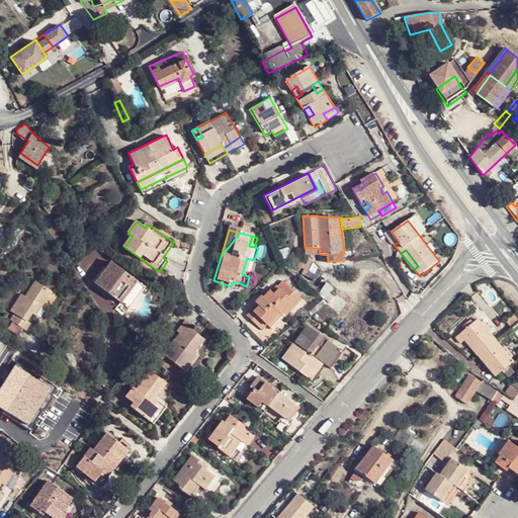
[(317,262),(307,257),(299,268),(310,273),(317,262)]
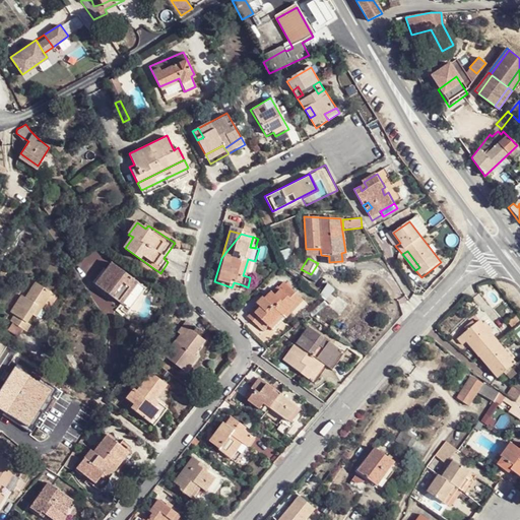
[(142,281),(117,263),(101,284),(126,304),(142,281)]
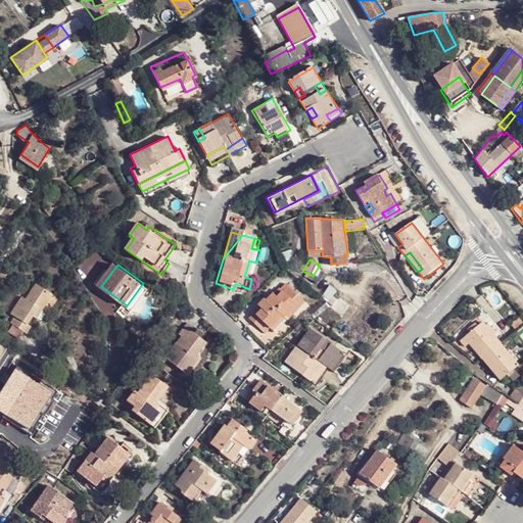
[(13,274),(4,268),(0,274),(0,276),(9,282),(13,274)]
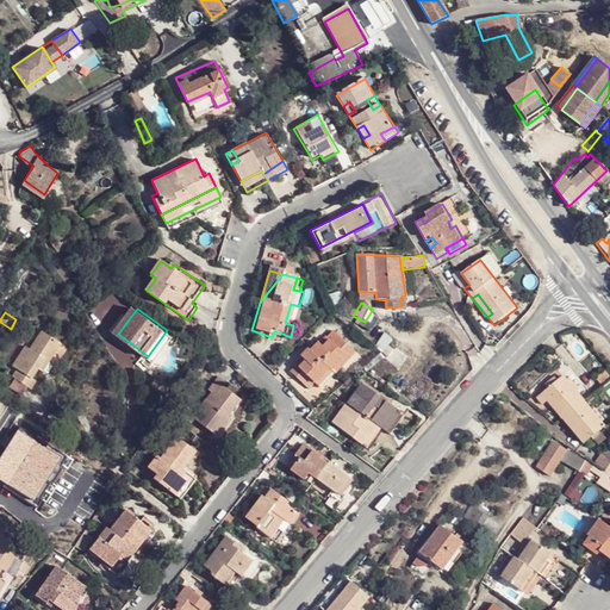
[(176,337),(167,330),(148,356),(159,362),(176,337)]
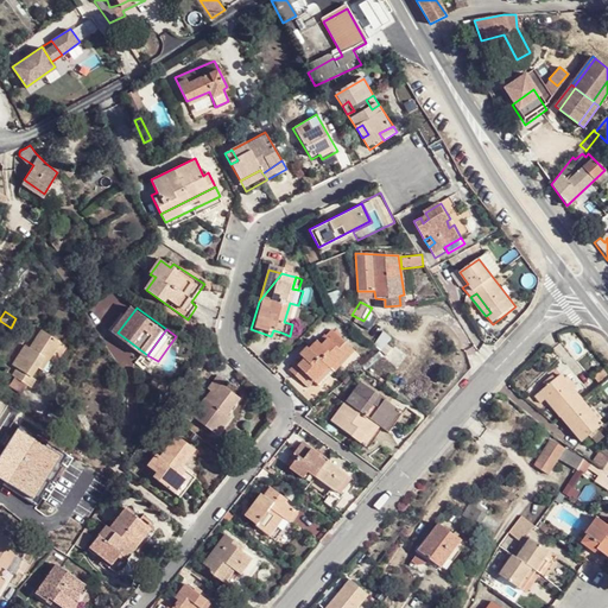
[(273,330),(271,336),(280,340),(282,333),(273,330)]
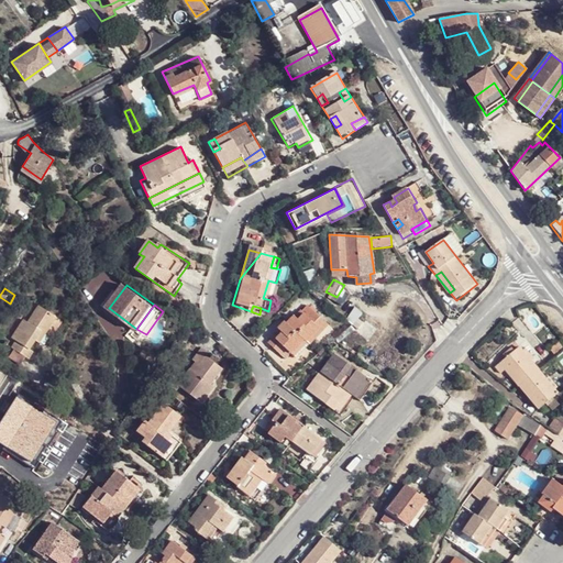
[(58,319),(41,307),(29,323),(25,320),(11,338),(18,342),(12,350),(30,363),(35,355),(30,351),(37,341),(43,345),(47,337),(45,334),(58,319)]
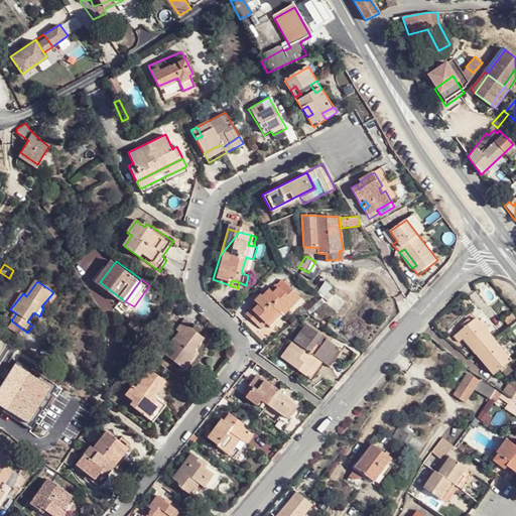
[(279,310),(296,292),(284,282),(267,299),(261,293),(255,301),(260,306),(255,311),(252,308),(246,314),(259,327),(263,321),(271,330),(284,315),(279,310)]
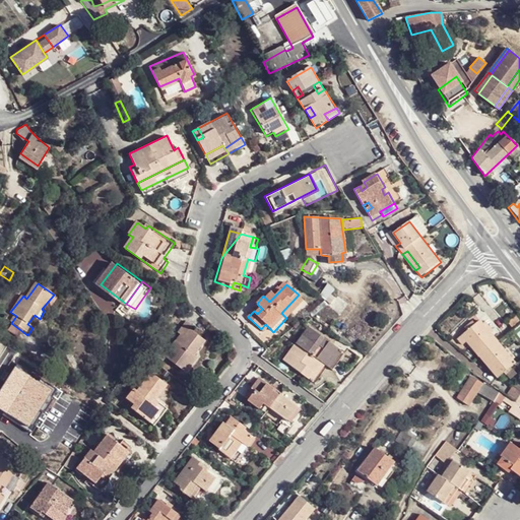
[(304,300),(299,295),(281,313),(286,318),(304,300)]
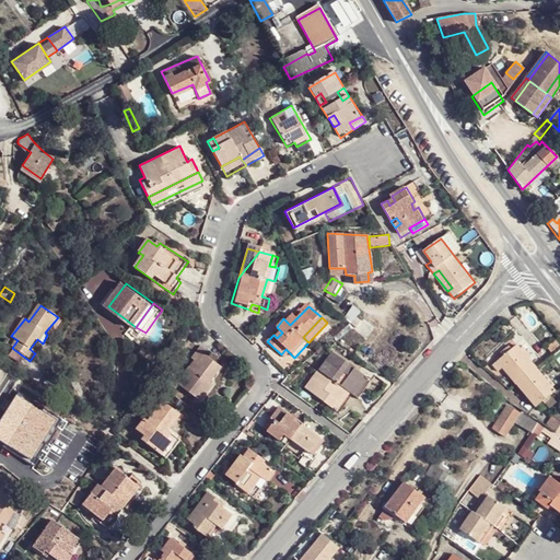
[(163,384),(171,391),(176,383),(191,395),(205,380),(210,384),(222,368),(206,356),(209,351),(194,341),(183,353),(191,360),(197,364),(193,371),(187,366),(174,382),(167,376),(163,384)]
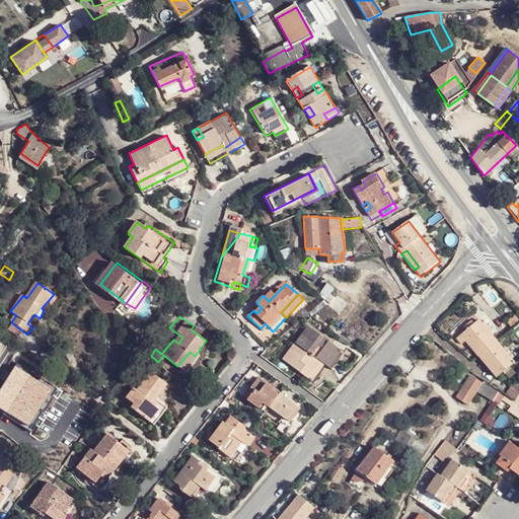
[(476,322),(460,336),(470,349),(496,378),(512,364),(476,322)]
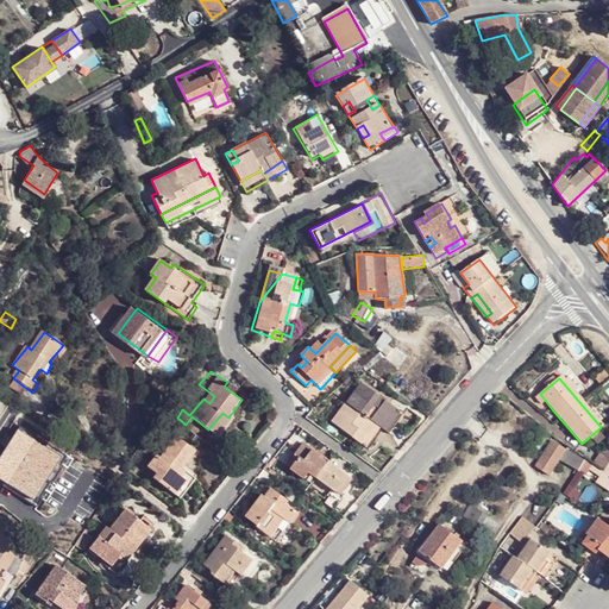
[(393,419),(397,422),(405,413),(364,383),(350,402),(349,401),(333,422),(362,444),(369,435),(372,438),(381,426),(384,429),(393,419)]
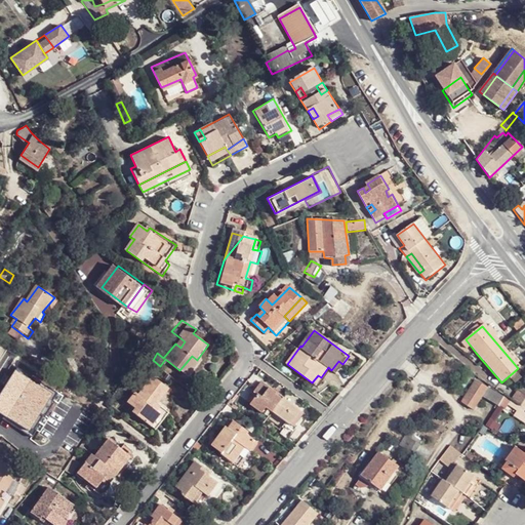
[(185,341),(179,337),(175,344),(180,348),(185,341)]
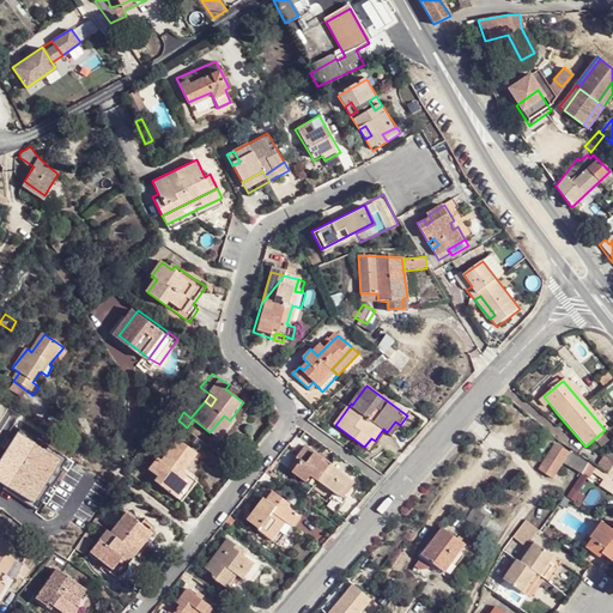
[(556,412),(544,396),(536,402),(550,417),(556,412)]
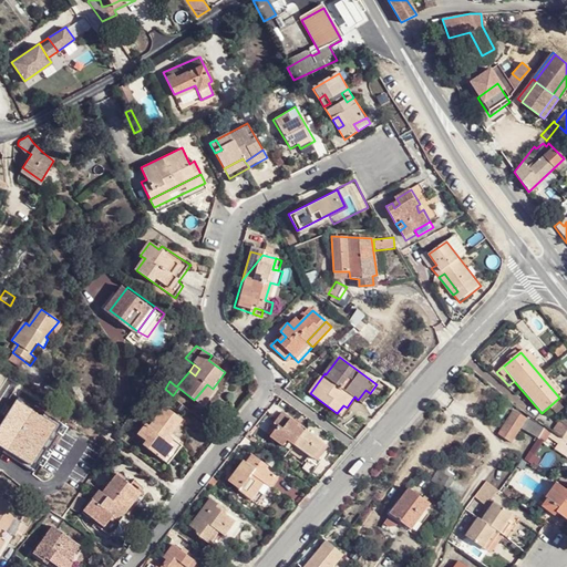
[(207,384),(194,400),(205,409),(218,393),(213,389),(207,384)]
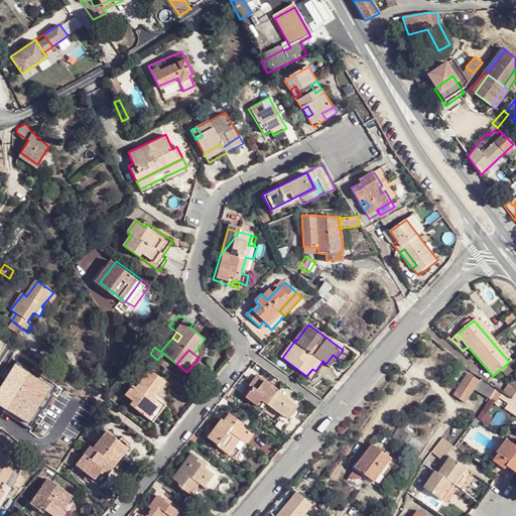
[(330,368),(337,358),(333,355),(326,364),(330,368)]
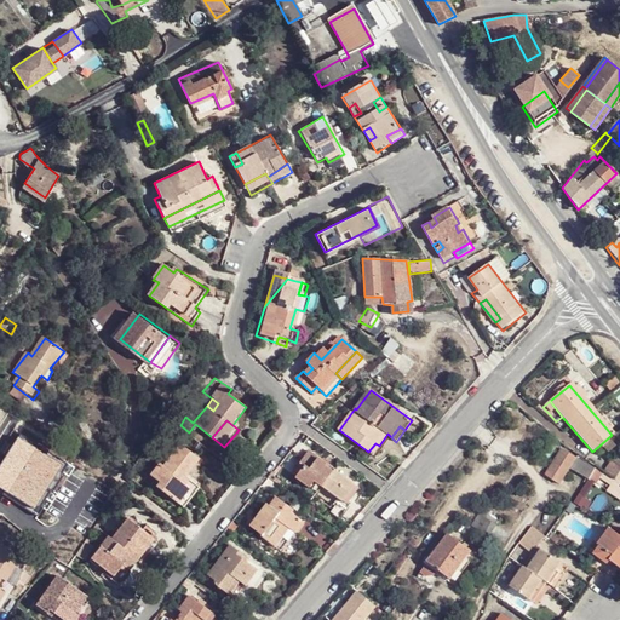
[(377,458),(391,437),(388,434),(379,446),(375,443),(368,452),(377,458)]
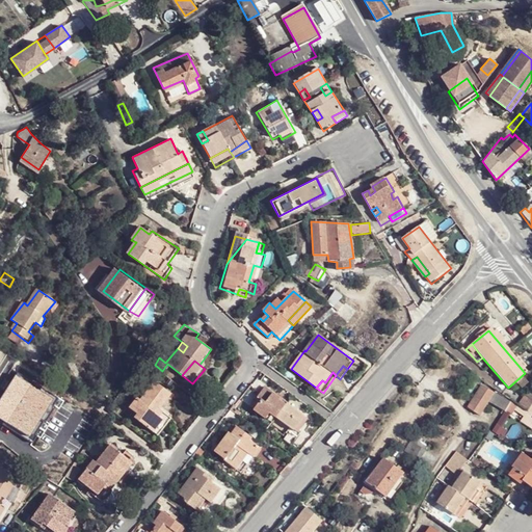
[(53,398),(16,375),(0,397),(0,418),(27,436),(53,398)]
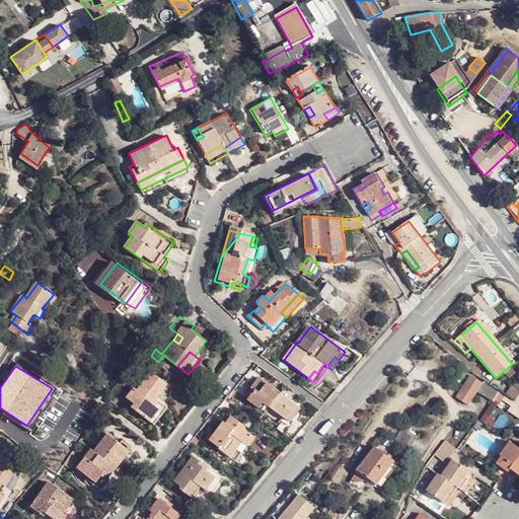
[(147,421),(160,403),(157,401),(169,385),(153,373),(138,392),(136,389),(128,399),(137,406),(134,411),(147,421)]
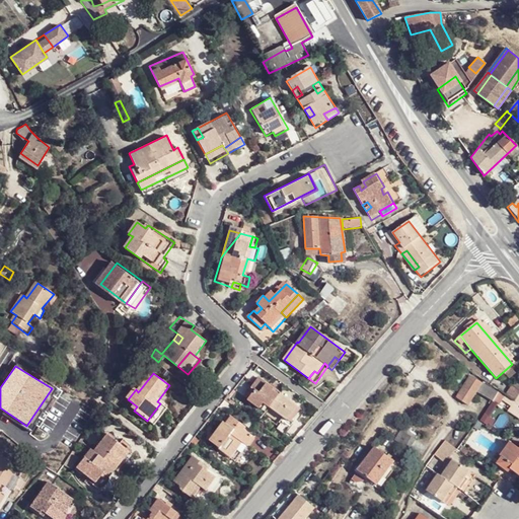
[(257,374),(247,386),(252,390),(245,399),(252,405),(255,400),(264,408),(265,405),(285,422),(298,405),(257,374)]
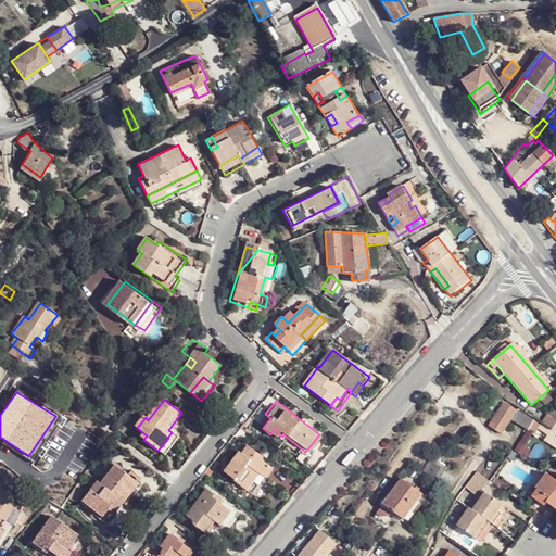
[(533,421),(504,403),(488,426),(501,434),(510,419),(527,430),(533,421)]
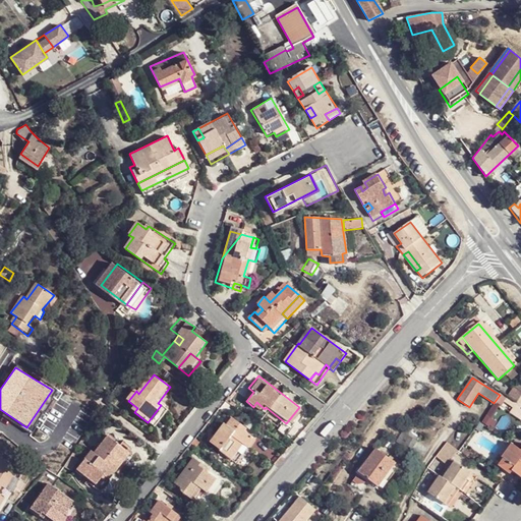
[(520,390),(515,386),(507,398),(516,404),(520,397),(520,390)]
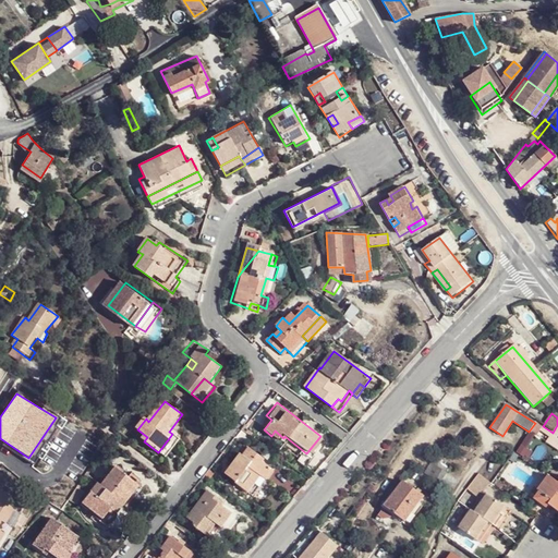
[(271,420),(266,415),(258,426),(264,429),(271,420)]
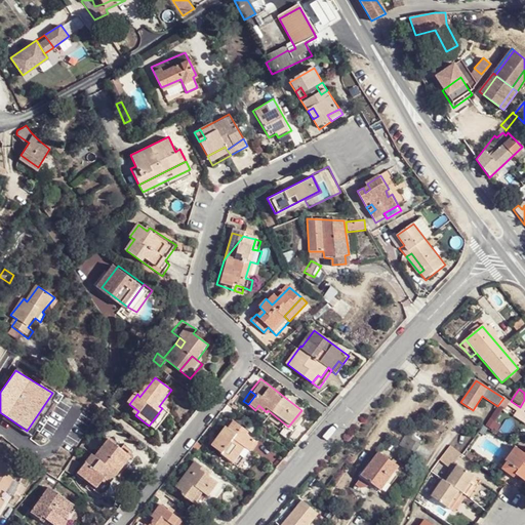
[(258,405),(255,410),(264,416),(267,412),(258,405)]
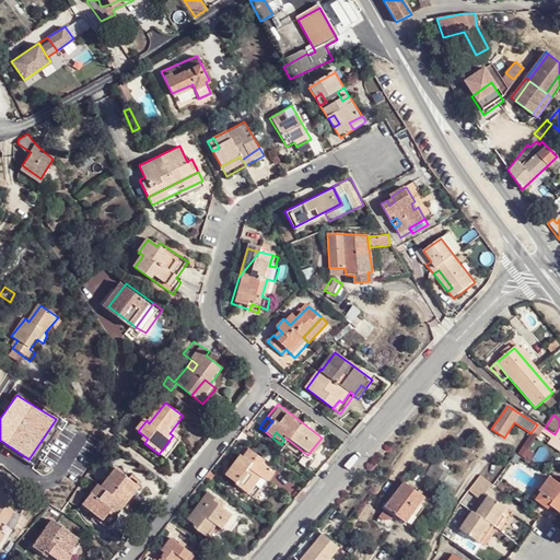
[(184,444),(173,435),(159,454),(171,463),(184,444)]
